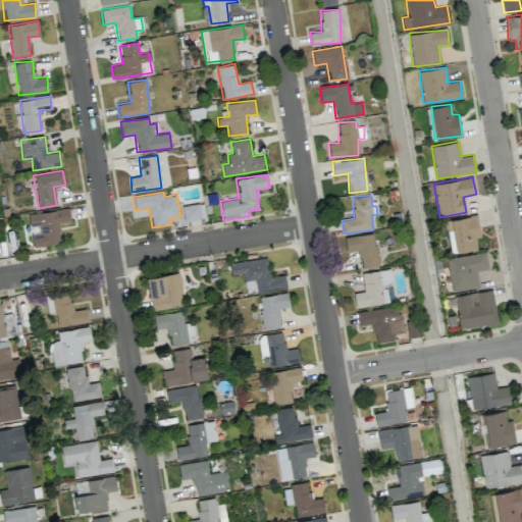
[(184,221),(201,218),(199,203),(181,206),(184,221)]
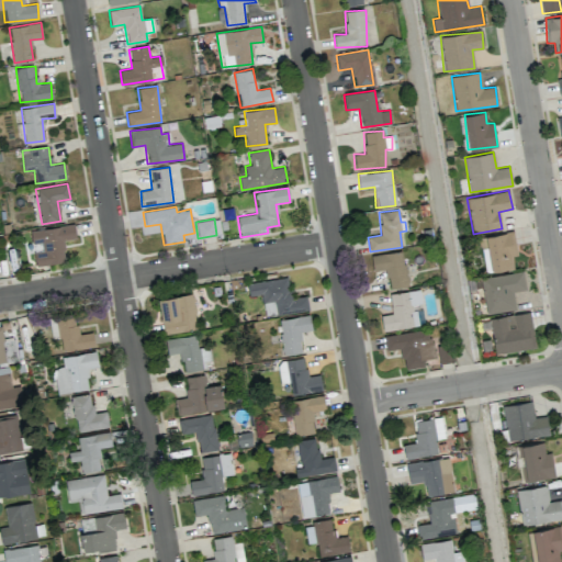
[(35,266),(65,262),(63,239),(76,238),(75,224),(31,229),(35,266)]
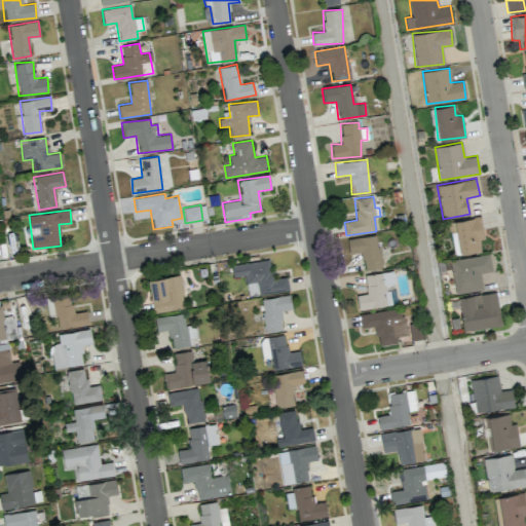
[(481,251),(479,239),(484,238),(481,217),(454,220),(459,254),(481,251)]
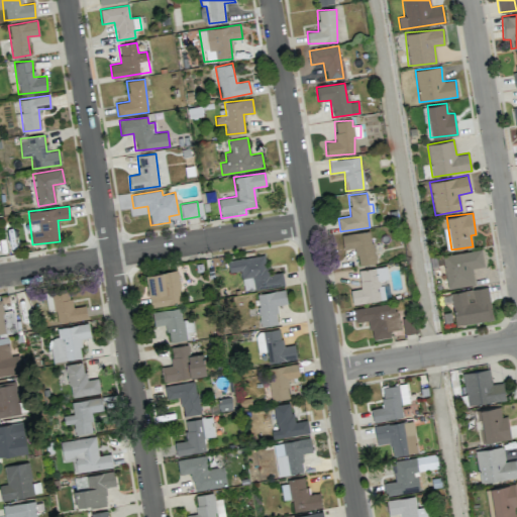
[(342,248),(355,248),(356,265),(374,264),(372,231),(341,233),(342,248)]
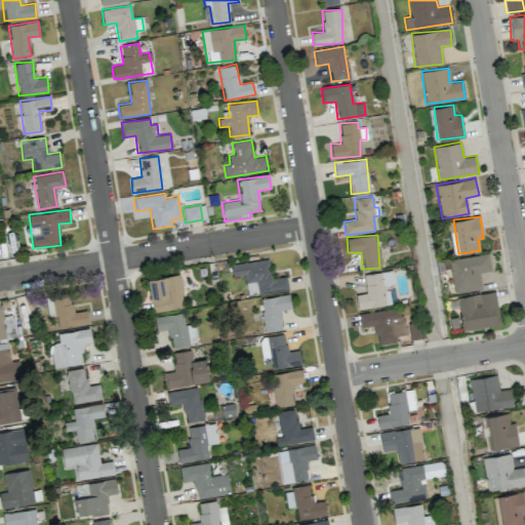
[(491,271),(488,253),(449,259),(453,293),(481,289),(479,273),(491,271)]
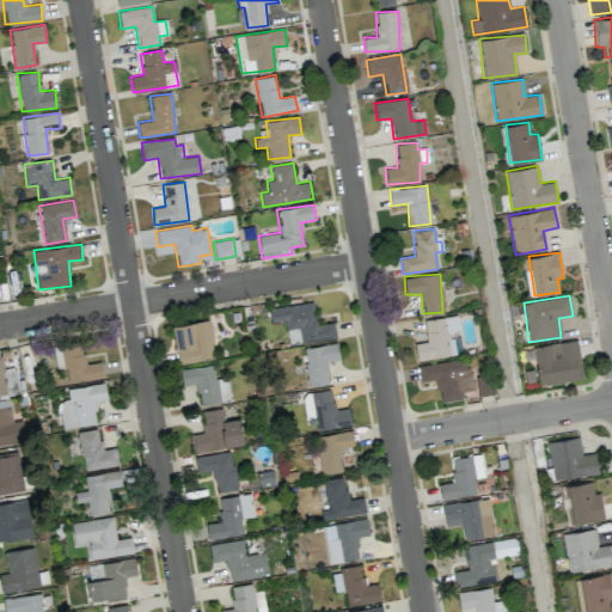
[(301,343),(336,338),(334,322),(317,324),(313,301),(269,307),(271,322),(285,320),(286,330),(299,328),(301,343)]
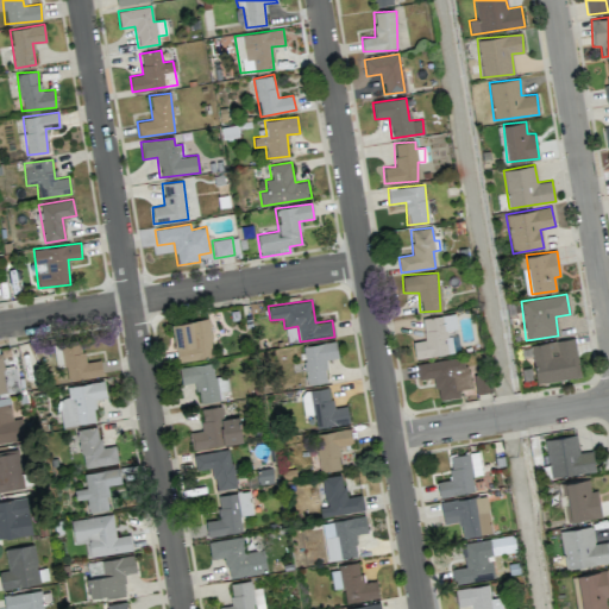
[(422,318),(425,340),(413,341),(415,358),(459,352),(457,336),(446,337),(446,330),(457,328),(456,314),(422,318)]
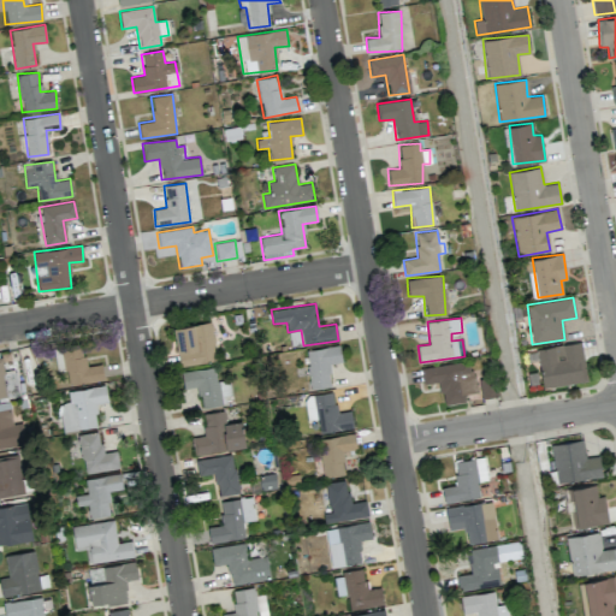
[(173,327),(179,366),(217,360),(211,321),(173,327)]
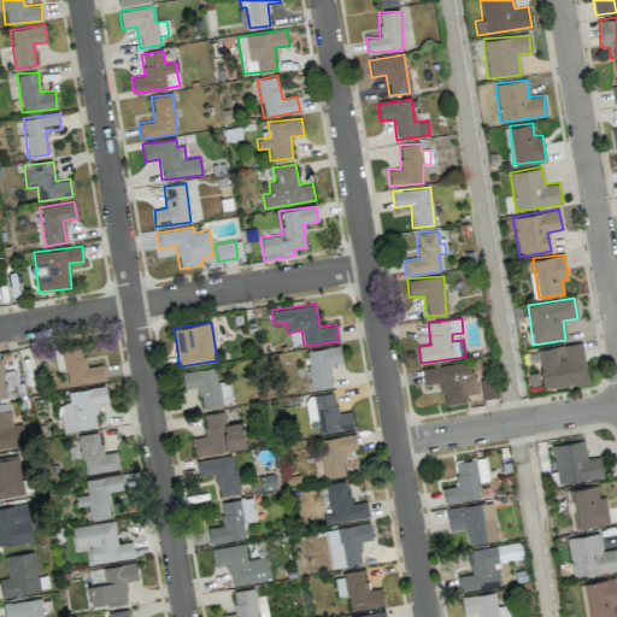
[(538,350),(544,388),(588,381),(582,342),(538,350)]
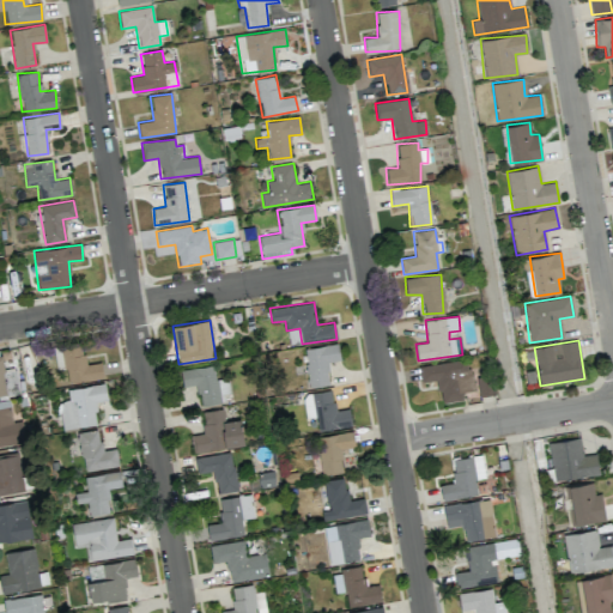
[(101,363),(84,364),(82,343),(53,346),(56,370),(66,369),(67,382),(103,378),(101,363)]
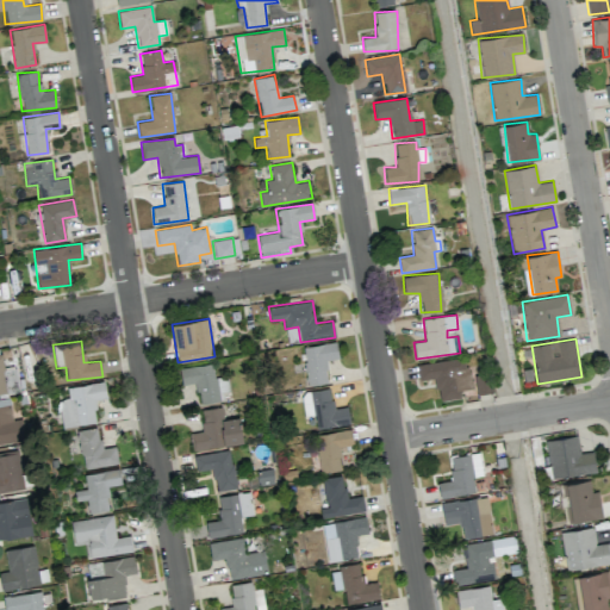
[(303,346),(306,385),(328,383),(325,360),(338,359),(336,342),(303,346)]
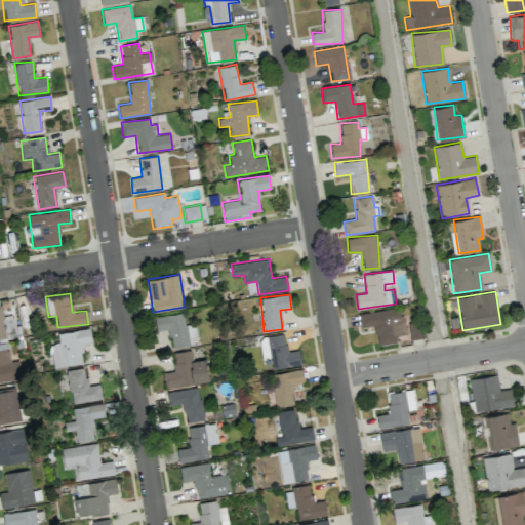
[(0,338),(16,336),(13,317),(3,319),(1,305),(0,305),(0,338)]
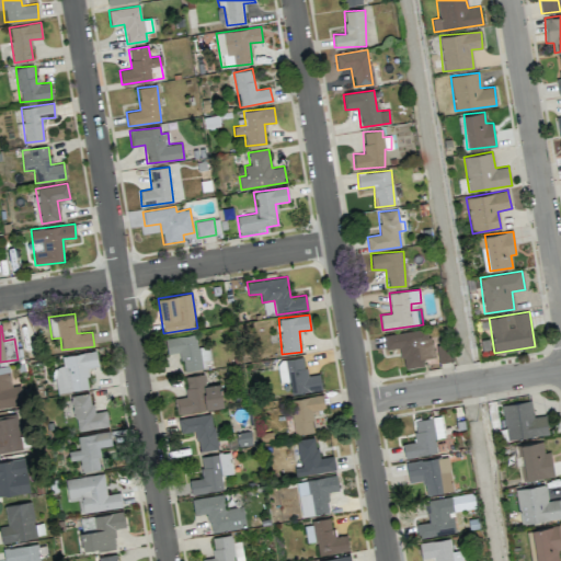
[(384,335),(385,350),(400,347),(403,369),(423,366),(422,358),(433,357),(430,328),(384,335)]
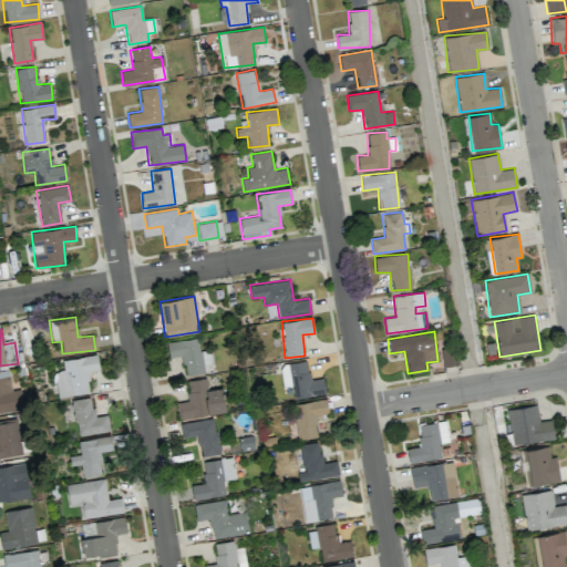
[(168,358),(182,356),(185,375),(208,372),(206,364),(213,363),(210,350),(199,352),(197,337),(166,342),(168,358)]
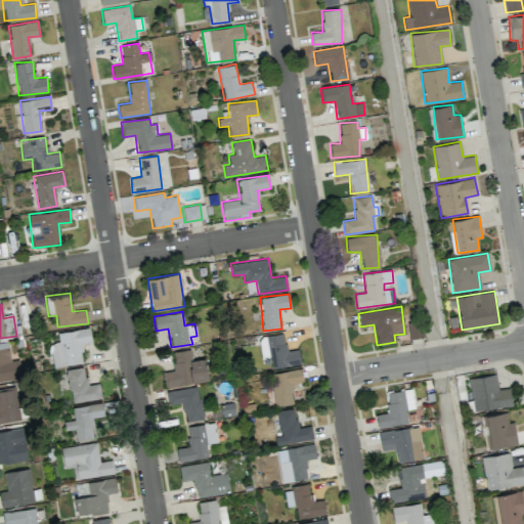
[(83,362),(80,344),(92,342),(89,328),(57,333),(58,342),(50,343),(53,367),(83,362)]
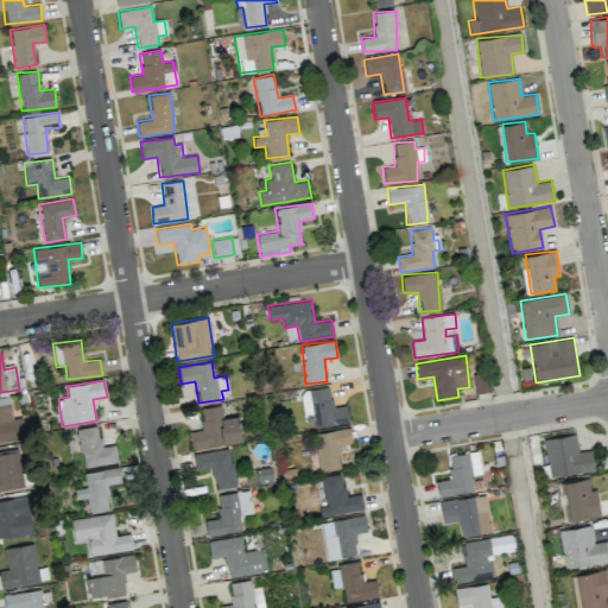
[(303,413),(314,413),(315,426),(348,423),(346,405),(331,407),(329,387),(301,391),(303,413)]
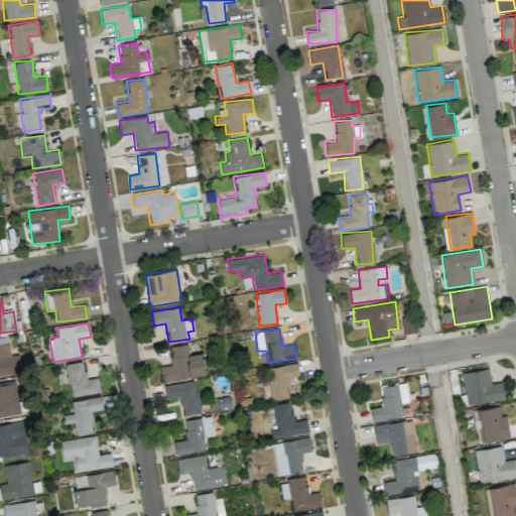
[(0,344),(0,375),(21,372),(18,354),(10,355),(8,343),(0,344)]
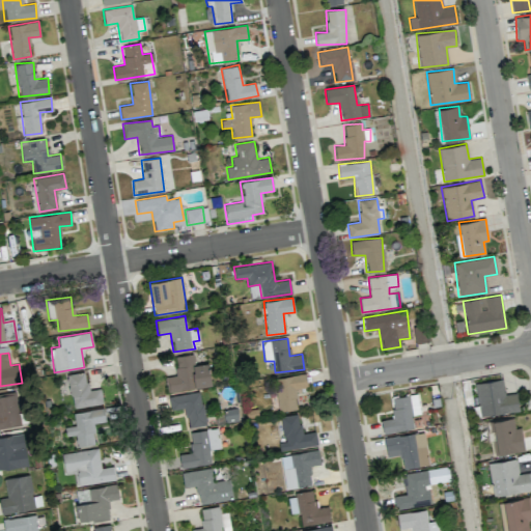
[(167,391),(211,386),(208,363),(194,365),(193,354),(174,356),(176,375),(165,376),(167,391)]
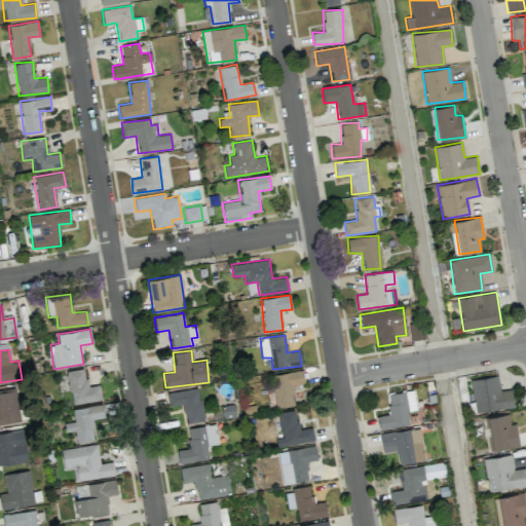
[(72,405),(102,400),(99,384),(87,386),(84,368),(66,371),(72,405)]
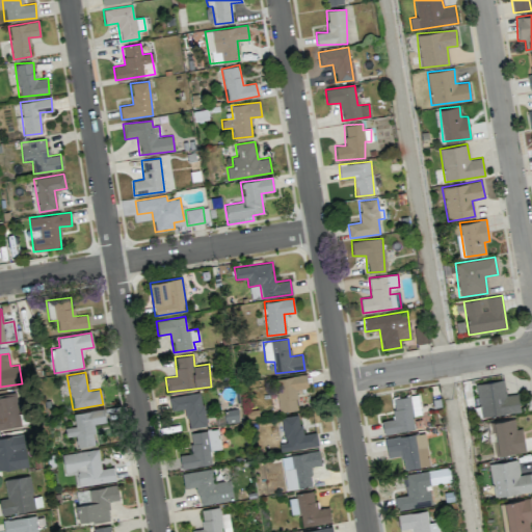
[(307,388),(307,376),(276,377),(277,411),(296,410),(296,389),(307,388)]
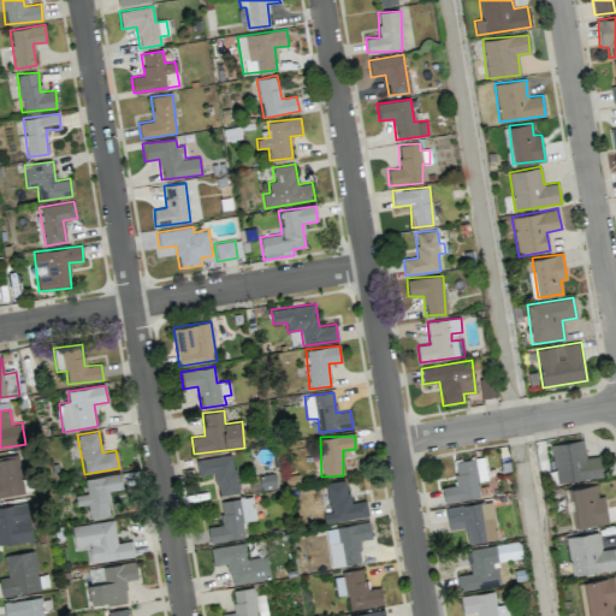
[(551,444),(556,483),(602,478),(599,455),(585,457),(584,440),(551,444)]
